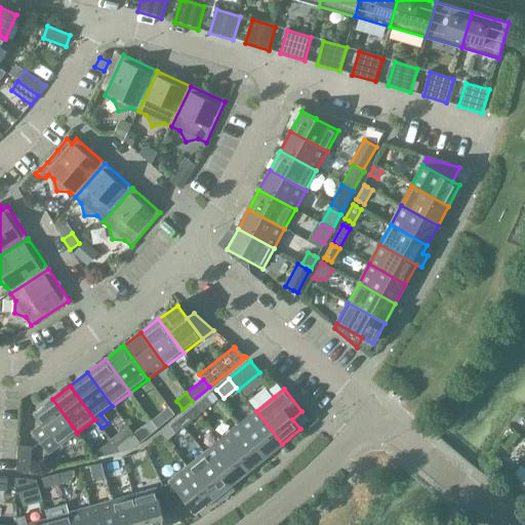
[(207,402),(205,398),(195,406),(201,414),(211,406),(207,402)]
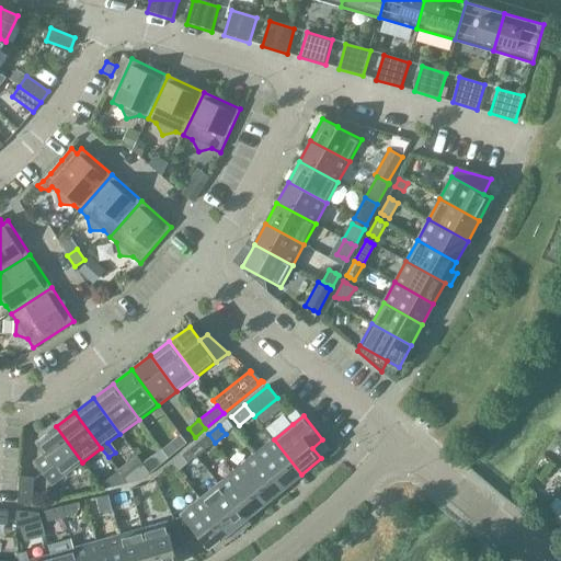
[(82,462),(56,426),(35,442),(44,453),(33,460),(52,484),(82,462)]
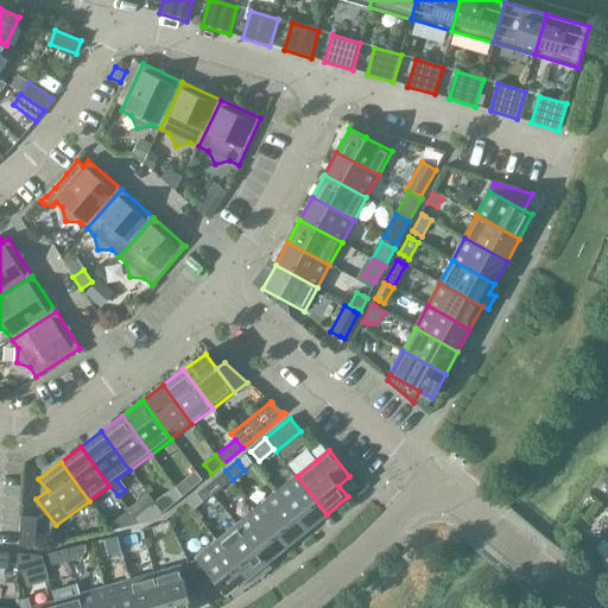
[(233,480),(226,470),(214,480),(206,487),(213,495),(233,480)]
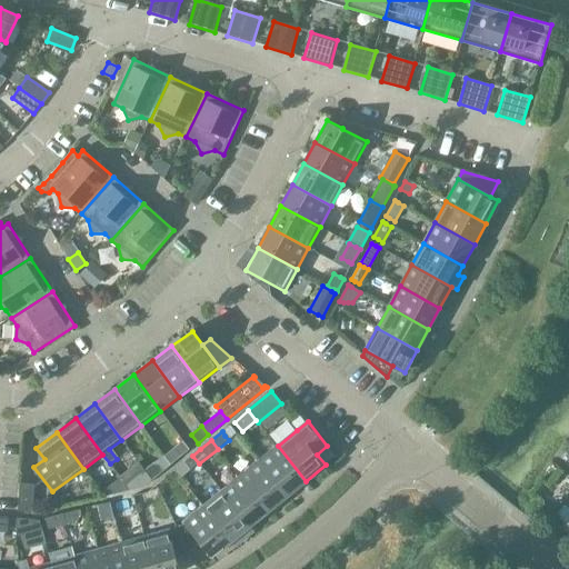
[(173,449),(180,457),(189,449),(182,441),(173,449)]
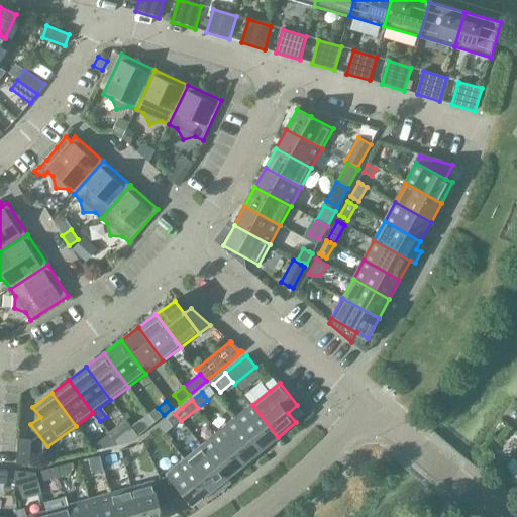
[(278,437),(252,405),(235,419),(262,450),(278,437)]
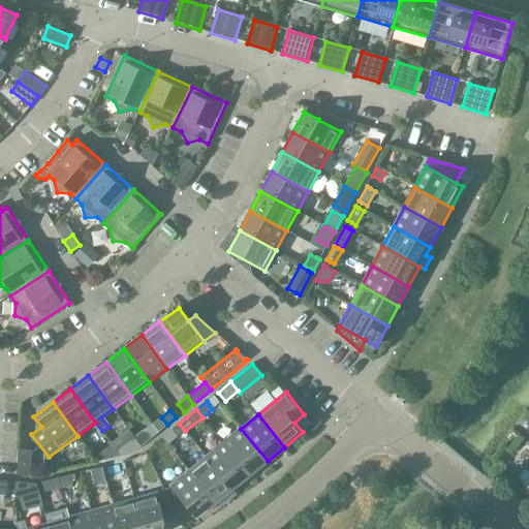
[(185,431),(179,424),(172,430),(178,437),(185,431)]
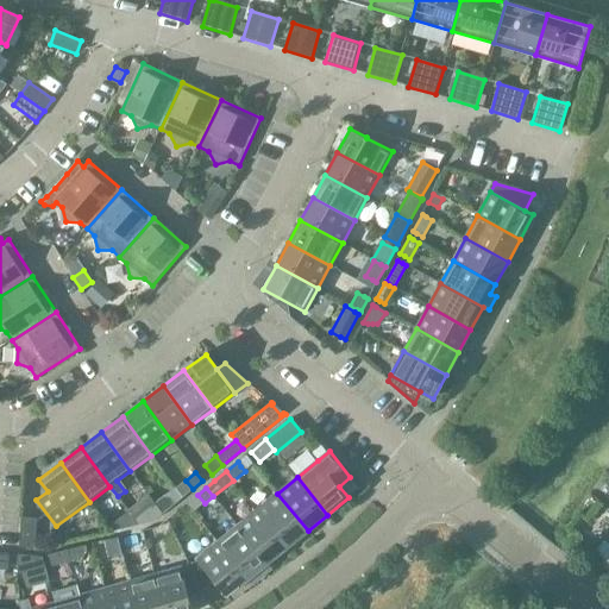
[(175,489),(156,503),(163,514),(177,503),(183,497),(175,489)]
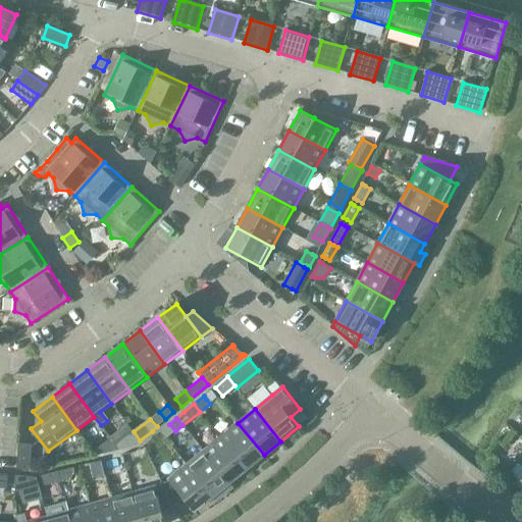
[(109,436),(110,438),(115,445),(119,450),(133,447),(140,440),(134,431),(126,423),(109,436)]
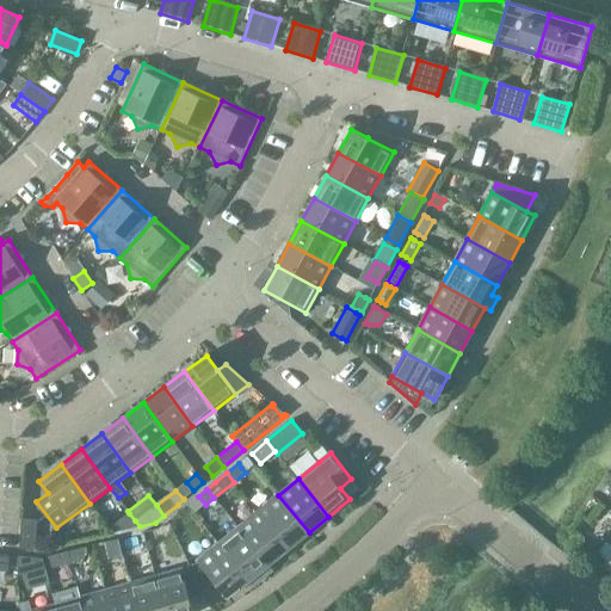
[(278,495),(258,512),(289,549),(309,532),(278,495)]
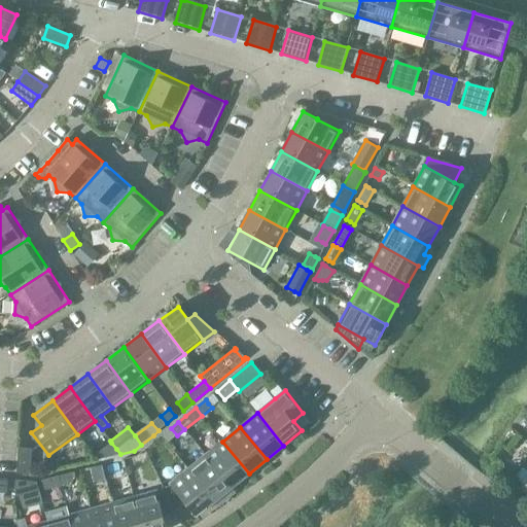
[(222,442),(205,455),(232,488),(249,473),(222,442)]
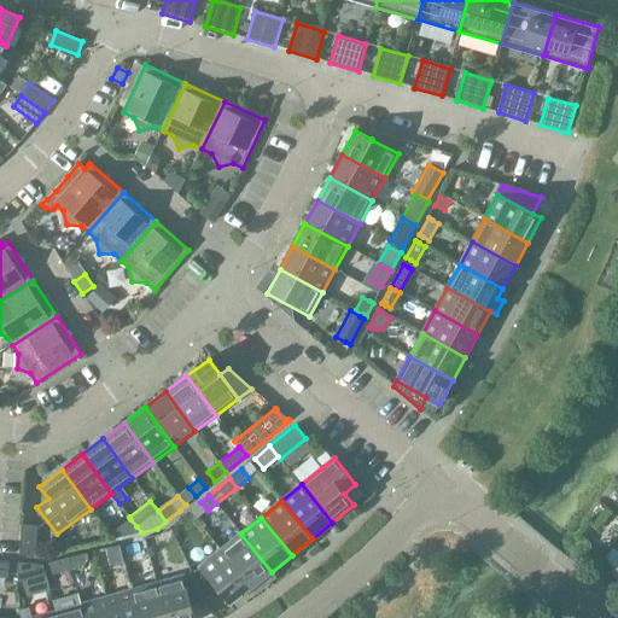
[(110,535),(114,540),(115,540),(141,532),(136,526),(130,519),(110,535)]
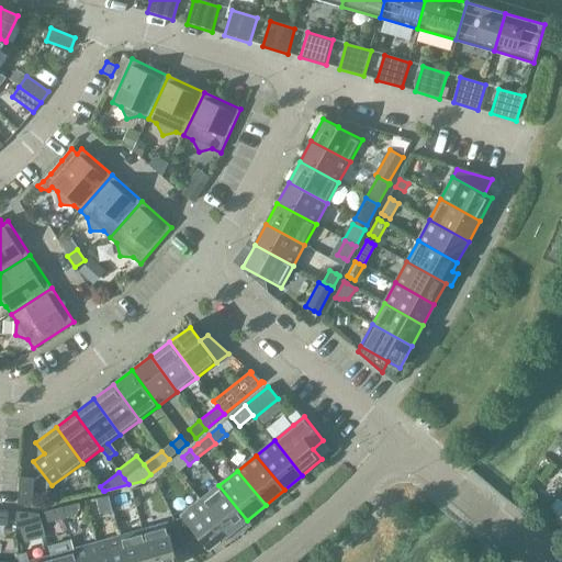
[(18,505),(32,506),(34,479),(20,478),(18,505)]
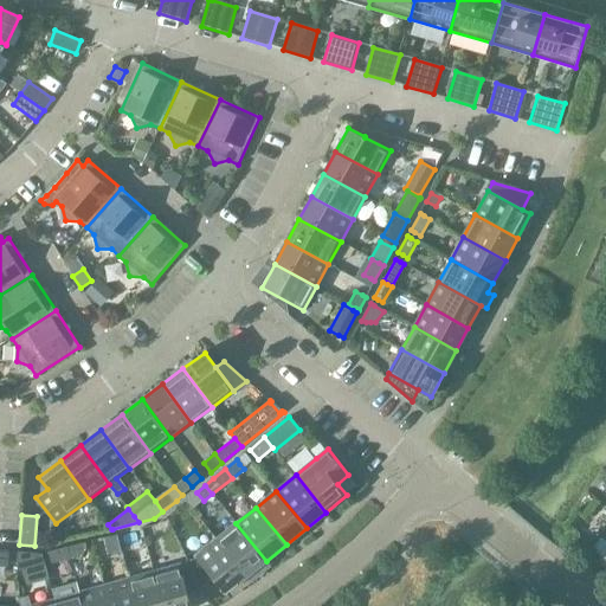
[(217,540),(246,577),(266,561),(236,523),(217,540)]
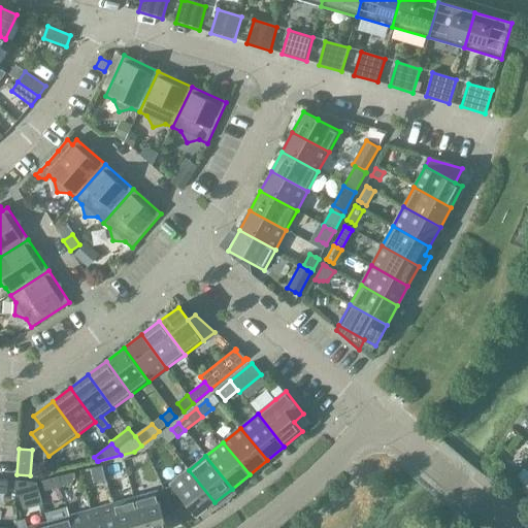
[(124,460),(102,465),(102,466),(105,479),(127,473),(124,460)]
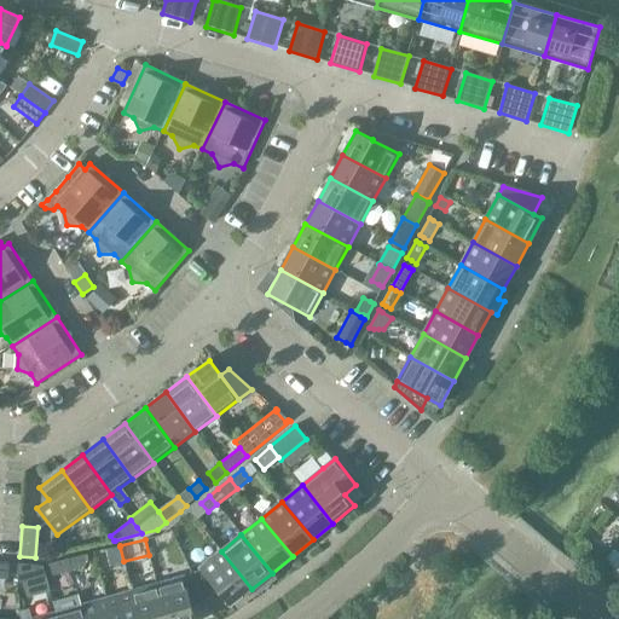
[(123,561),(120,547),(106,551),(110,567),(125,563),(123,561)]
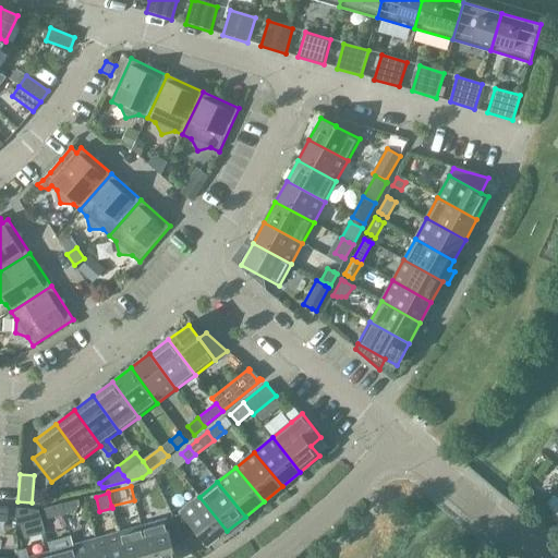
[(227,531),(199,497),(180,512),(181,513),(174,518),(185,543),(196,534),(207,547),(227,531)]
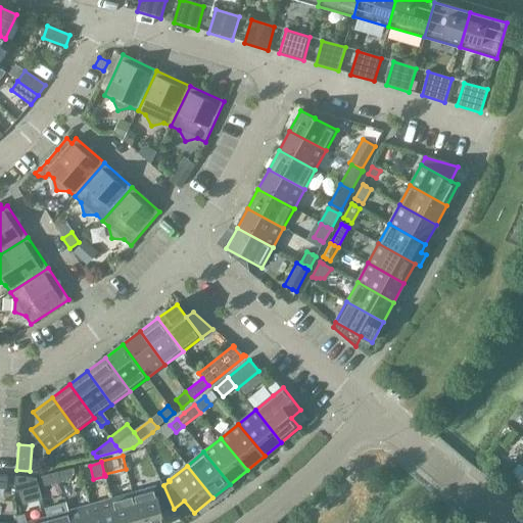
[(60,482),(70,480),(73,476),(75,473),(74,469),(58,472),(60,482)]
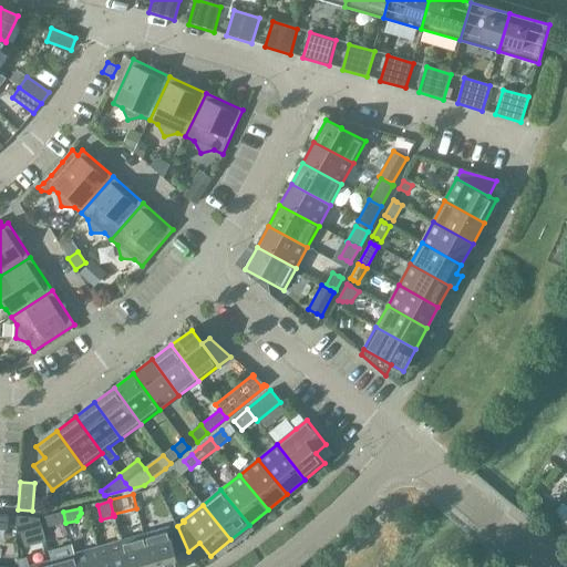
[(47,521),(49,527),(65,523),(63,512),(45,516),(47,521)]
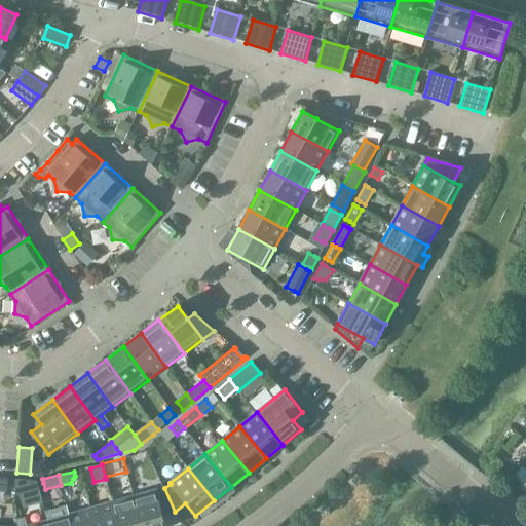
[(14,483),(14,486),(14,494),(38,488),(37,485),(36,481),(21,479),(15,479),(14,483)]
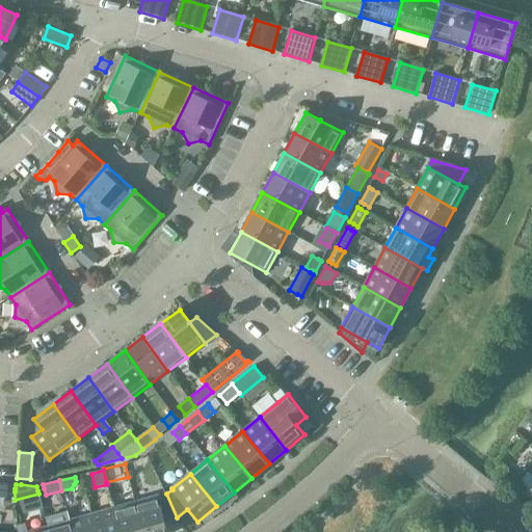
[(158,496),(135,502),(142,531),(167,531),(165,521),(177,517),(166,494),(158,497),(158,496)]
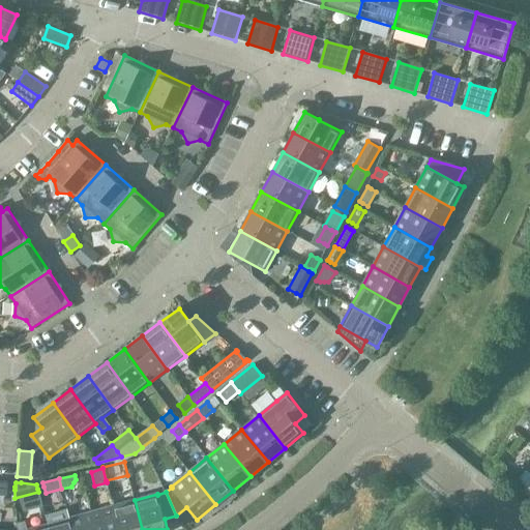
[(142,529),(135,500),(113,506),(119,529),(142,529)]
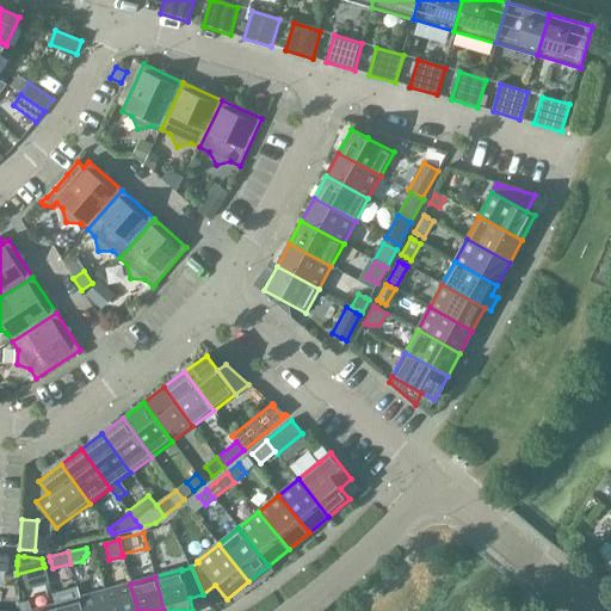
[(137,610),(130,584),(105,591),(110,610),(137,610)]
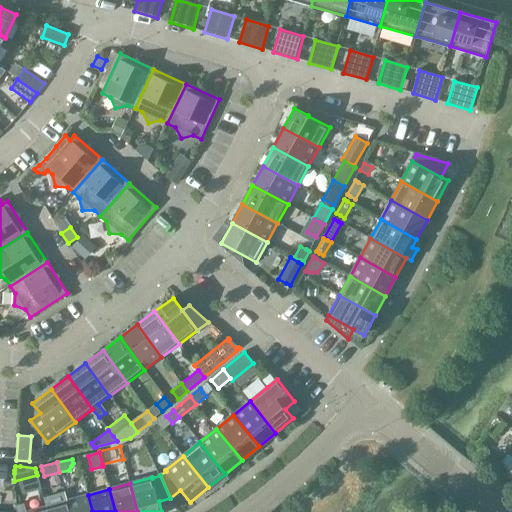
[(92,511),(88,495),(67,501),(70,511),(92,511)]
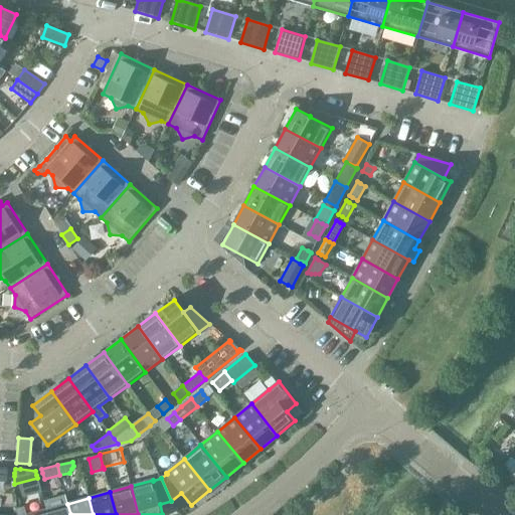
[(70,514),(67,504),(47,510),(48,514),(70,514)]
